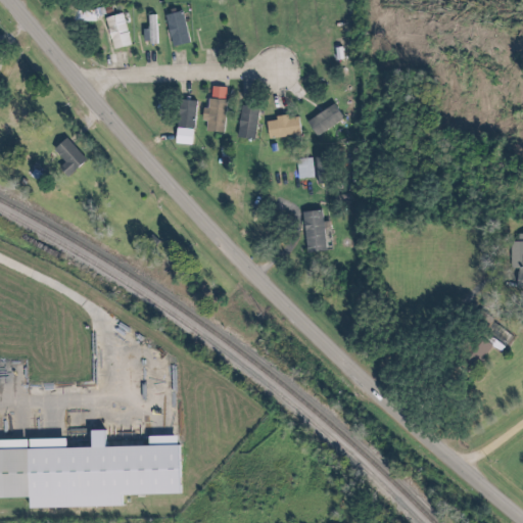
[(68,11),(68,21),(92,21),(92,12),(68,11)]
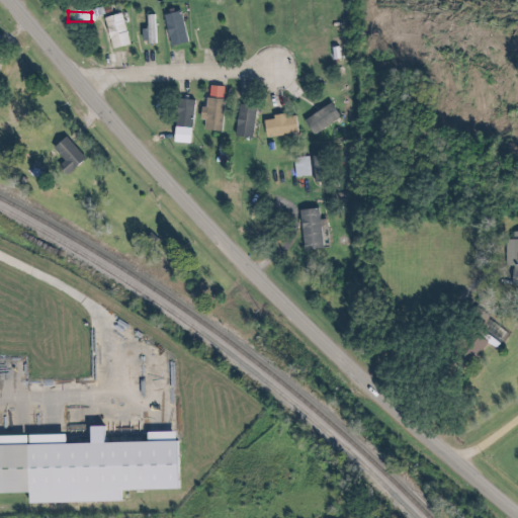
[(189,42),(181,12),(163,16),(171,48),(189,42)]
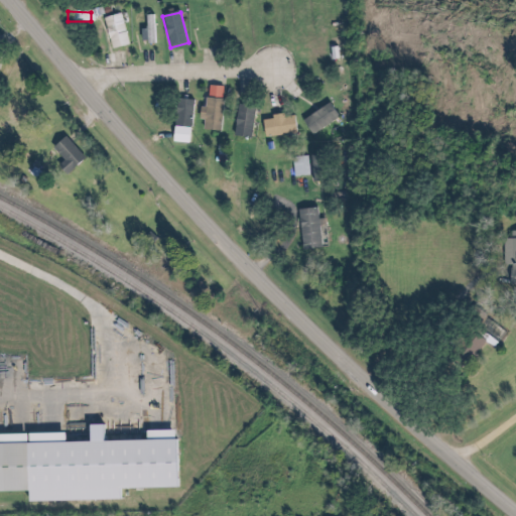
[(99,18),(108,48),(126,43),(117,13),(99,18)]
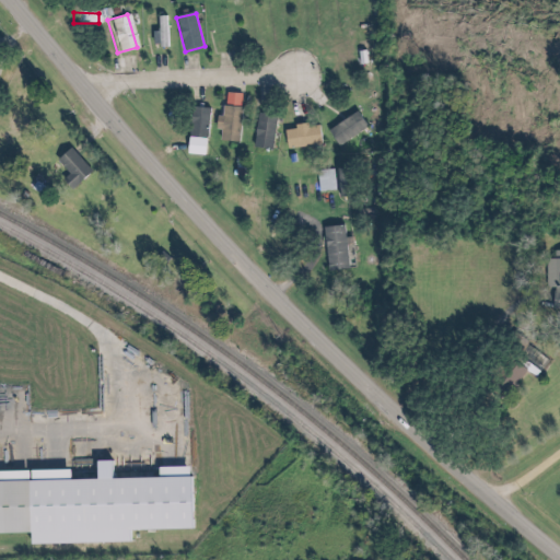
[(188,137),(209,139),(212,111),(191,108),(188,137)]
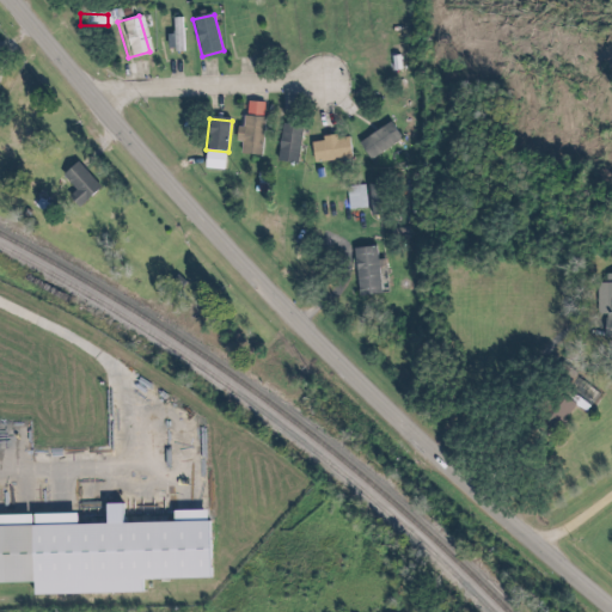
[(263,118),(243,118),(243,157),(263,157),(263,118)]
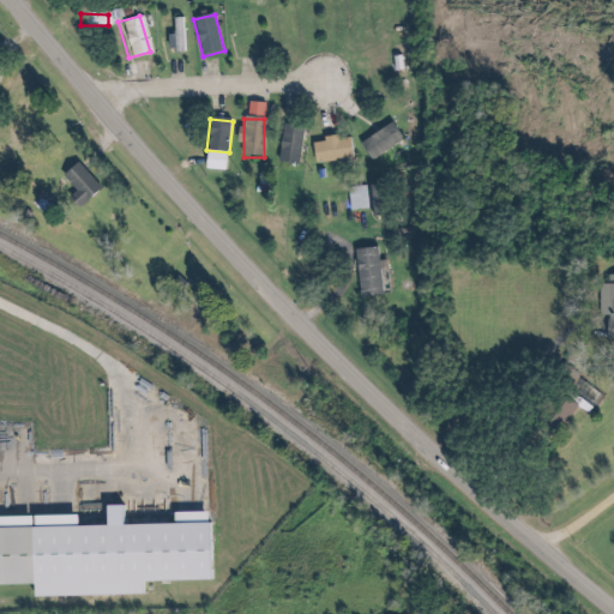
[(373,162),(403,140),(391,124),(361,145),(373,162)]
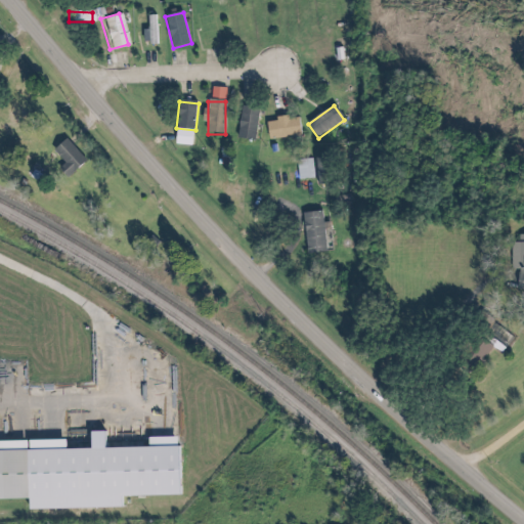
[(238,139),(257,141),(259,108),(241,107),(238,139)]
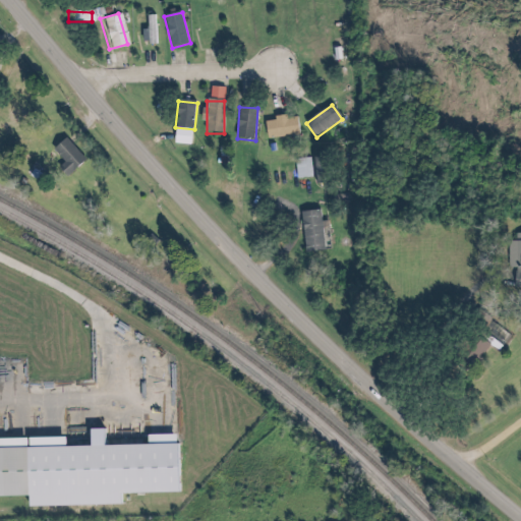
[(300,137),(299,120),(267,121),(267,138),(300,137)]
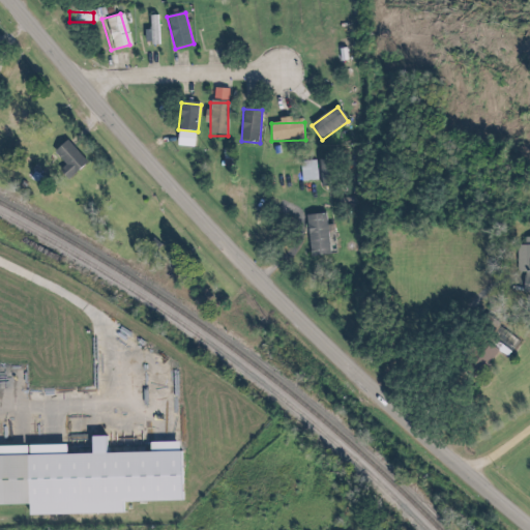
[(50,152),(60,165),(54,172),(63,182),(83,163),(65,144),(61,140),(50,152)]
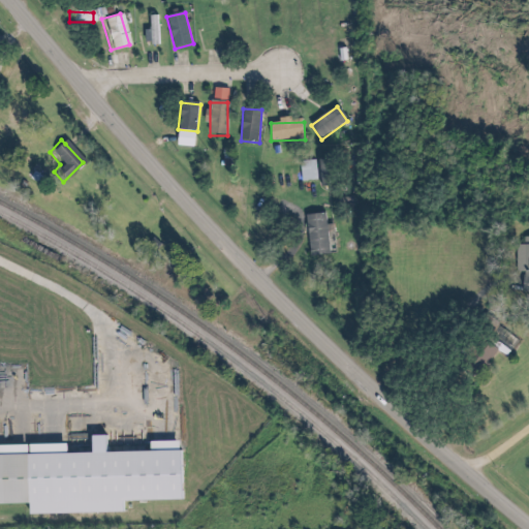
[(300,160),(302,183),(318,181),(316,158),(300,160)]
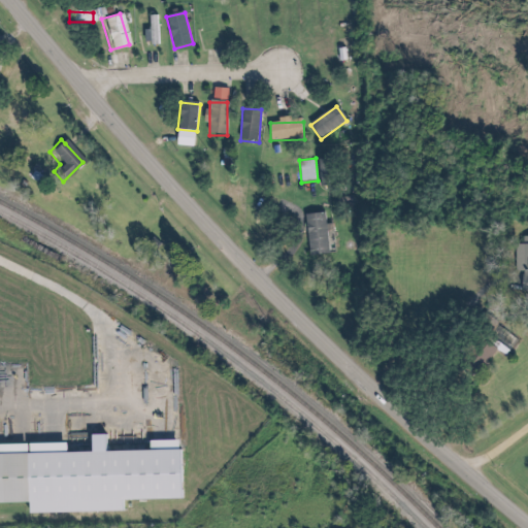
[(306,215),(307,256),(329,255),(328,213),(306,215)]
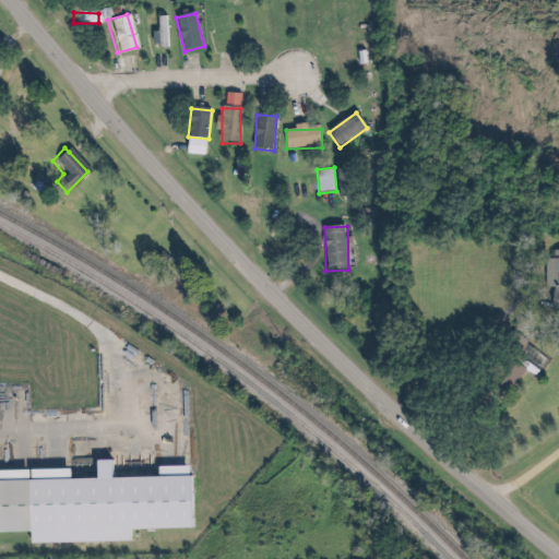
[(558,249),(549,249),(549,257),(538,257),(538,288),(547,288),(547,299),(547,306),(558,306),(558,249)]
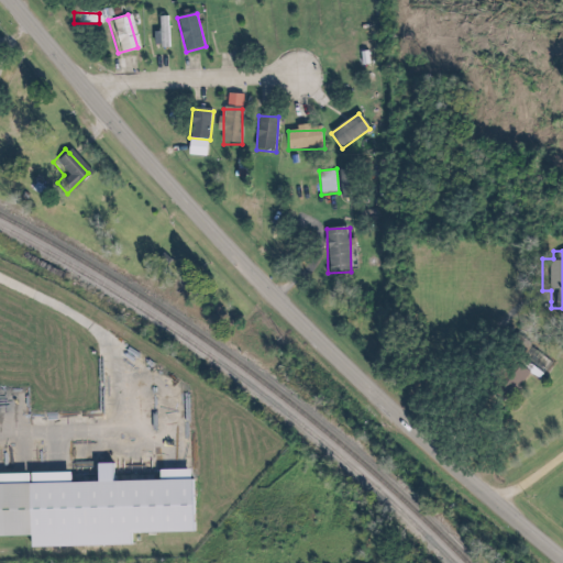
[(177,467),(177,456),(186,456),(186,445),(154,445),(154,467),(177,467)]
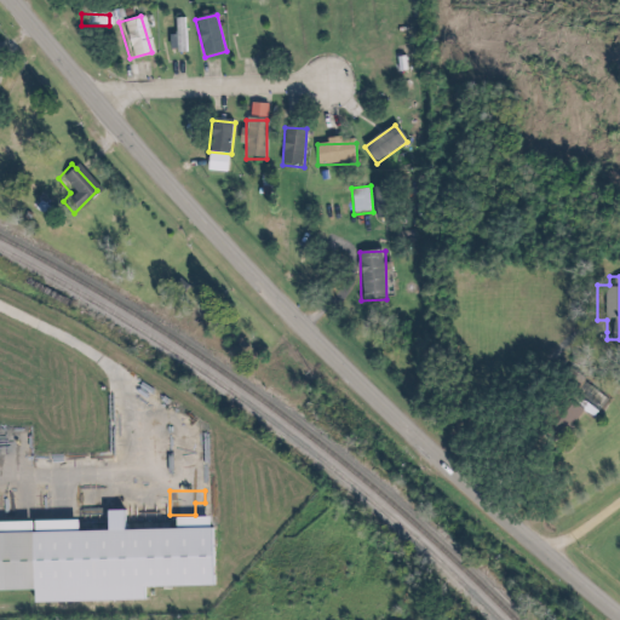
[(269,529),(252,529),(252,522),(171,522),(171,551),(268,551),(269,529)]
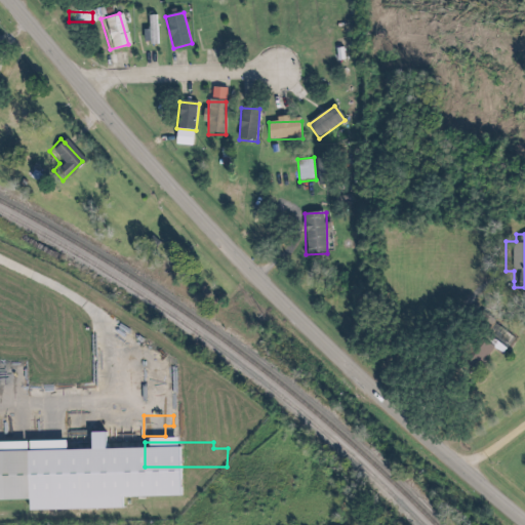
[(0,450),(0,500),(28,500),(27,450),(0,450)]
